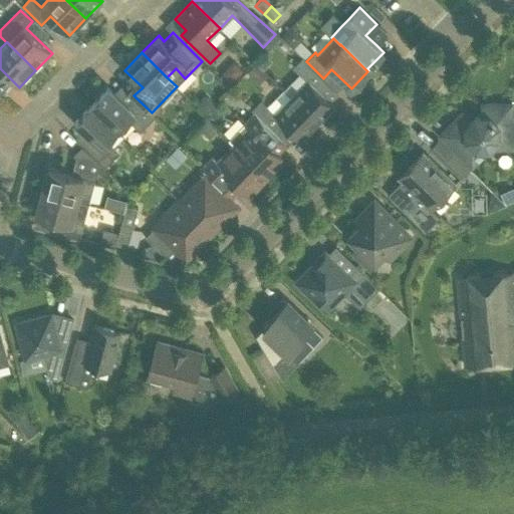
[(265,54),(256,63),(263,69),(272,60),(265,54)]
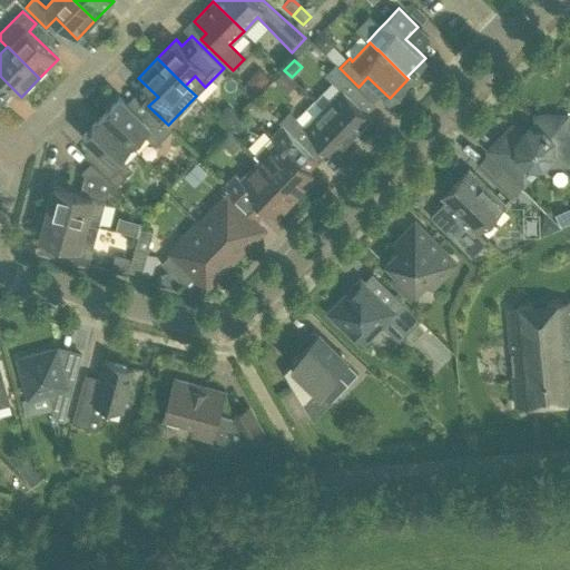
[(359,87),(340,68),(335,64),(325,75),(341,90),(323,108),(352,136),(371,117),(352,99),(361,89),(359,87)]
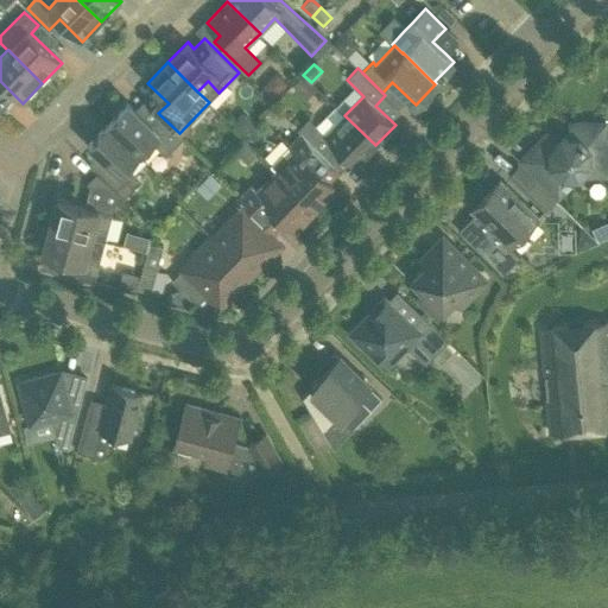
[(303,75),(292,86),(306,99),(317,89),(311,82),(303,75)]
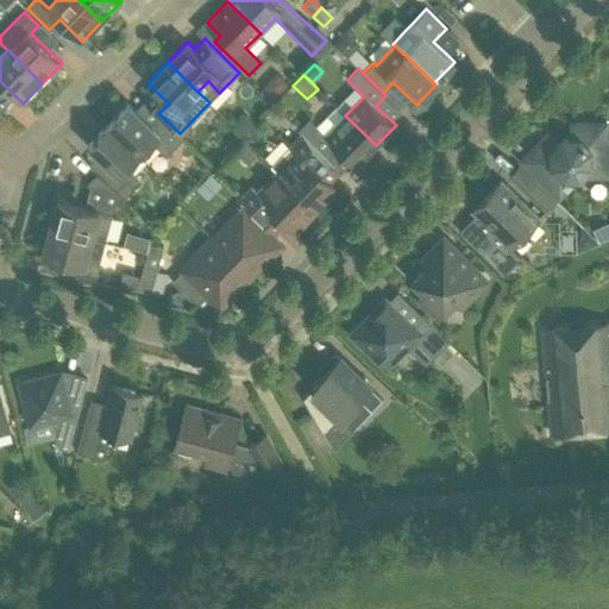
[(214,100),(227,112),(248,90),(234,77),(214,100)]
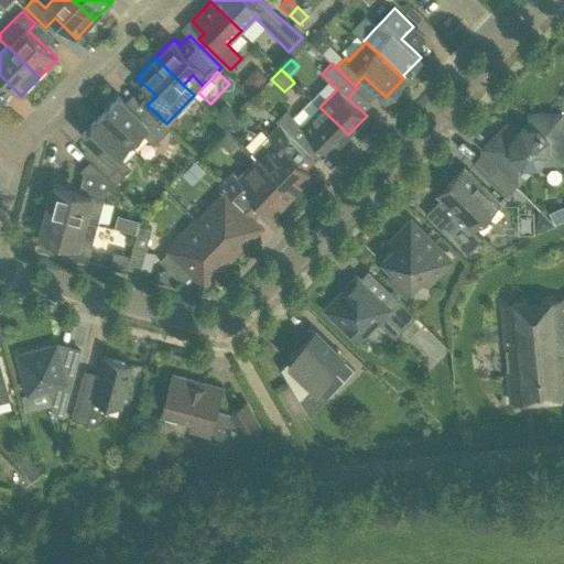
[(180,111),(191,122),(208,105),(198,94),(180,111)]
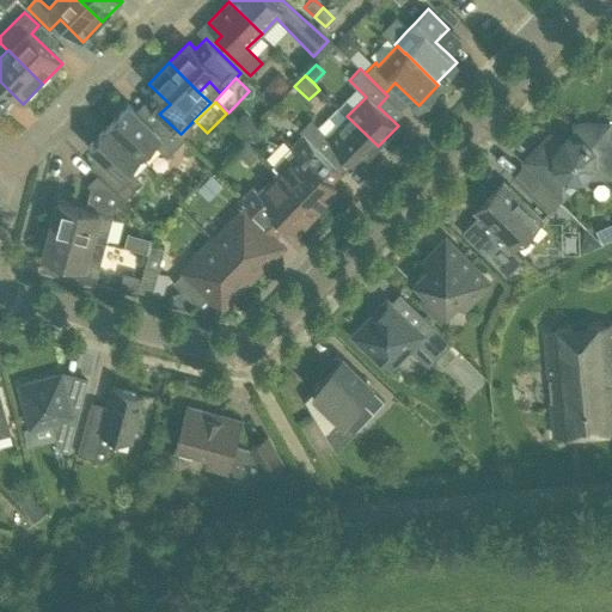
[(161,116),(151,126),(129,104),(109,124),(140,154),(152,142),(167,157),(184,139),(181,134),(161,116)]
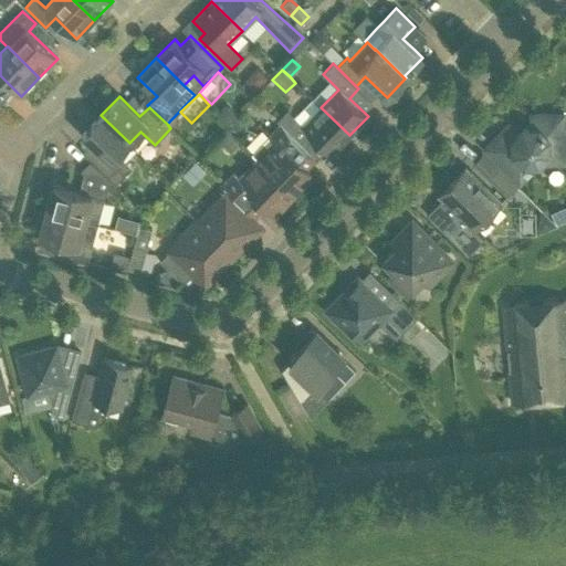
[(281,124),(303,146),(312,136),(331,154),(349,135),(321,107),(303,125),(287,109),(276,121),(281,125),(281,124)]
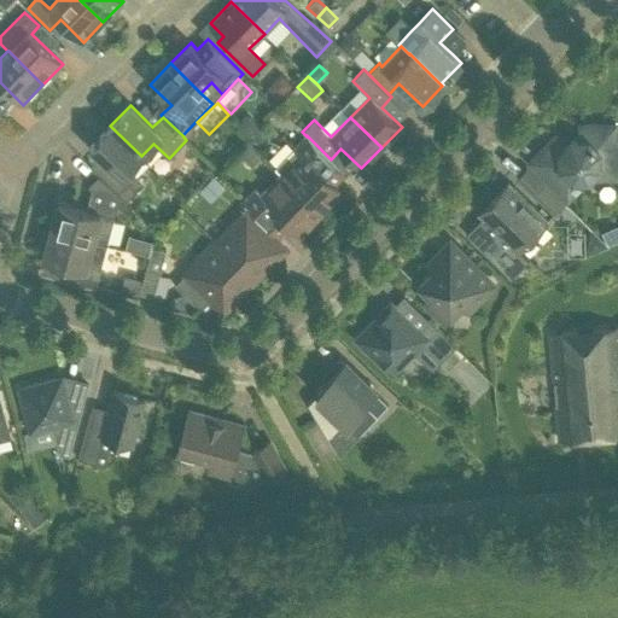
[(244,120),(238,126),(248,136),(258,127),(251,120),(244,120)]
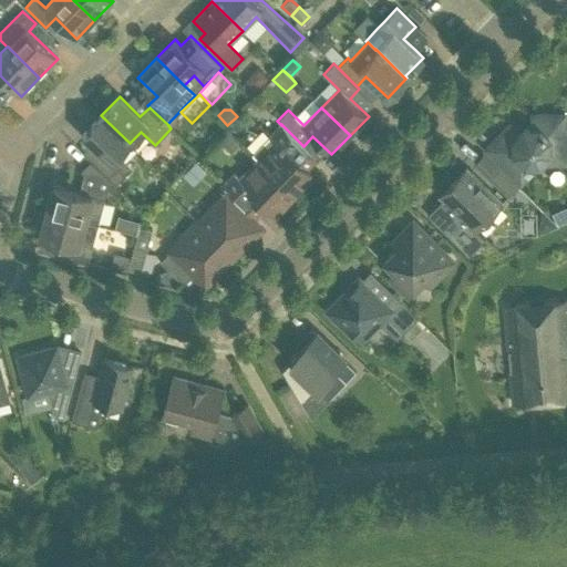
[(548,164),(566,164),(565,114),(531,115),(531,129),(524,129),(518,133),(509,124),(496,137),(509,151),(497,163),(521,184),(533,171),(533,164),(544,160),(548,164)]
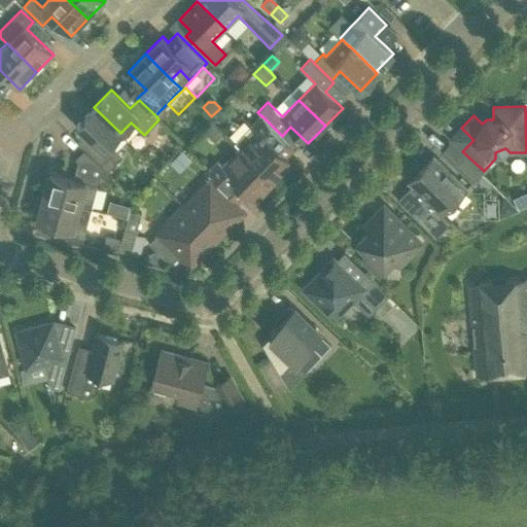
[(110,144),(120,133),(94,107),(76,125),(96,143),(88,152),(102,167),(107,172),(123,156),(110,144)]
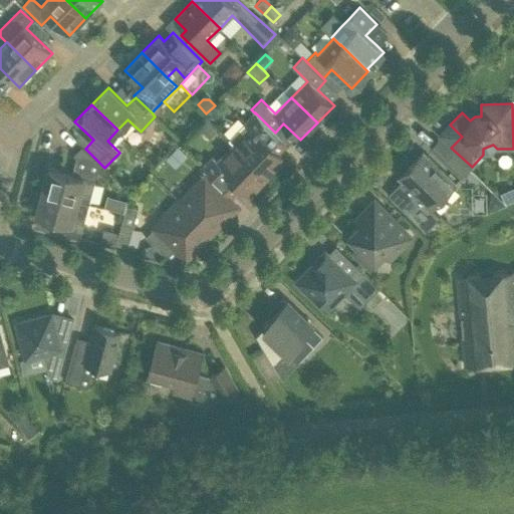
[(234,146),(265,176),(283,159),(272,148),(271,144),(279,136),(275,133),(255,112),(255,113),(229,141),(234,146)]
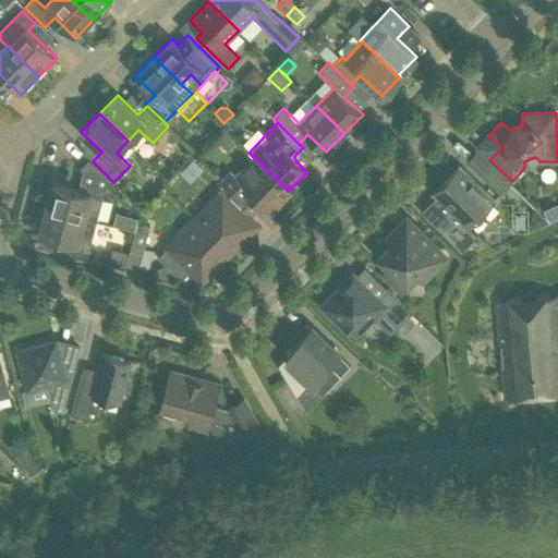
[(108,177),(93,161),(89,158),(80,168),(83,170),(77,189),(52,182),(46,207),(97,221),(104,195),(108,177)]
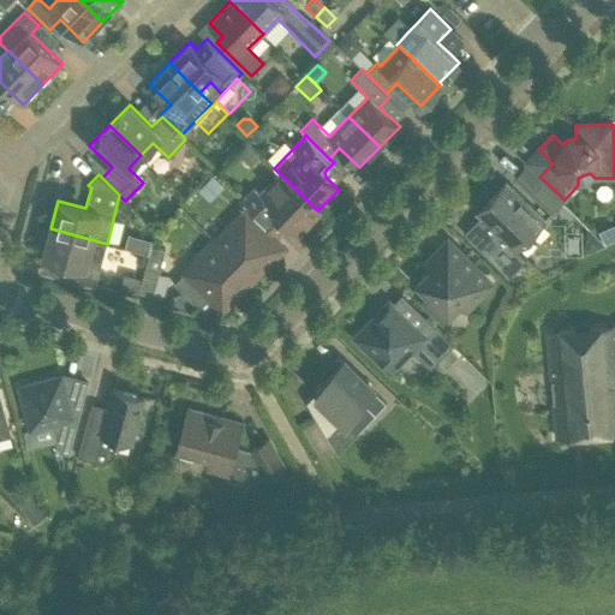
[(297,232),(317,210),(280,174),(261,195),(254,189),(242,201),(270,228),(279,219),(285,219),(297,232)]
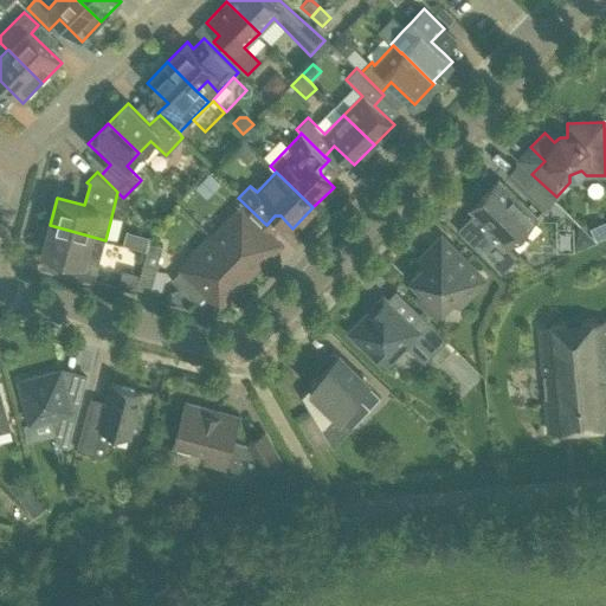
[(208,173),(194,187),(207,200),(221,185),(208,173)]
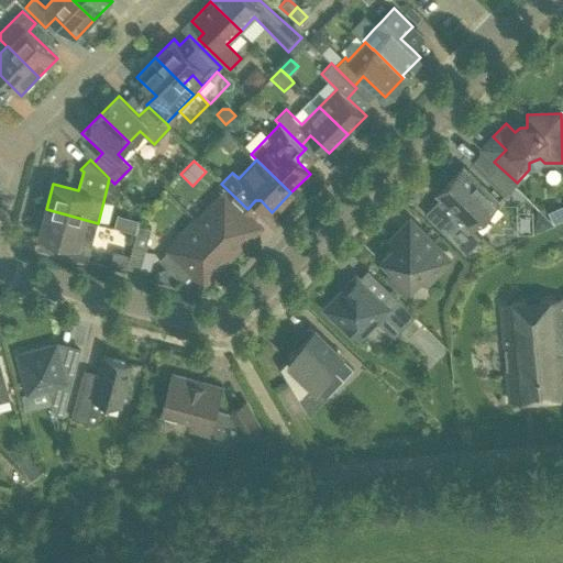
[(471,230),(498,201),(463,167),(445,185),(456,197),(446,207),(471,230)]
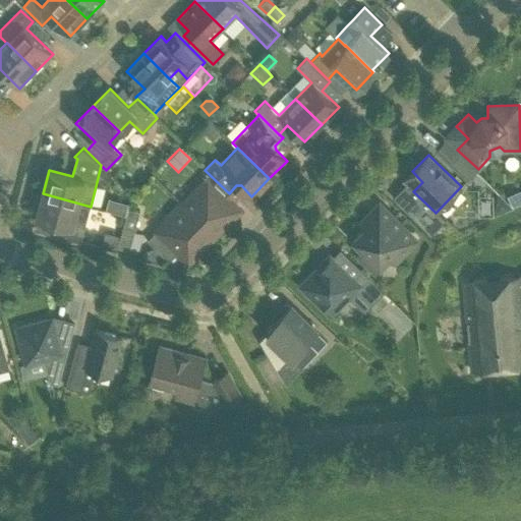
[(465,185),(475,176),(457,159),(448,169),(465,185)]
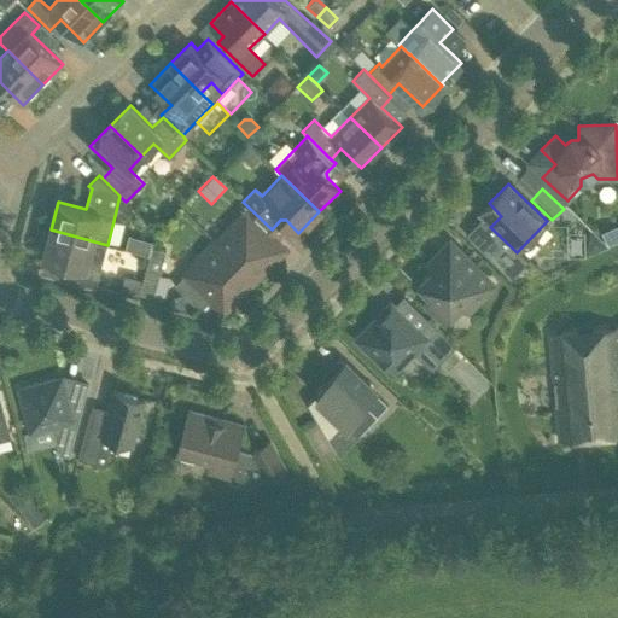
[(254,279),(274,258),(237,221),(216,243),(254,279)]
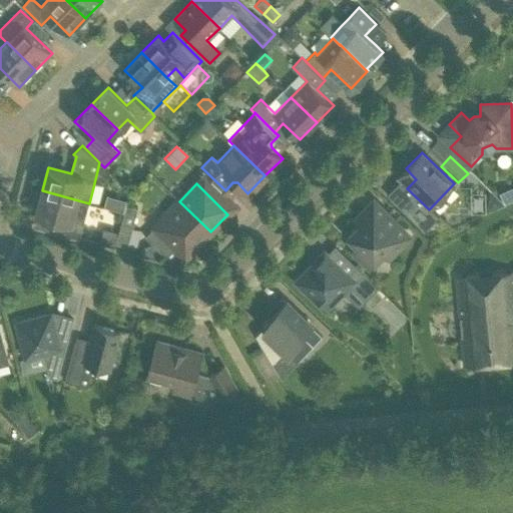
[(83,225),(89,203),(42,190),(36,213),(59,219),(56,231),(79,237),(83,225)]
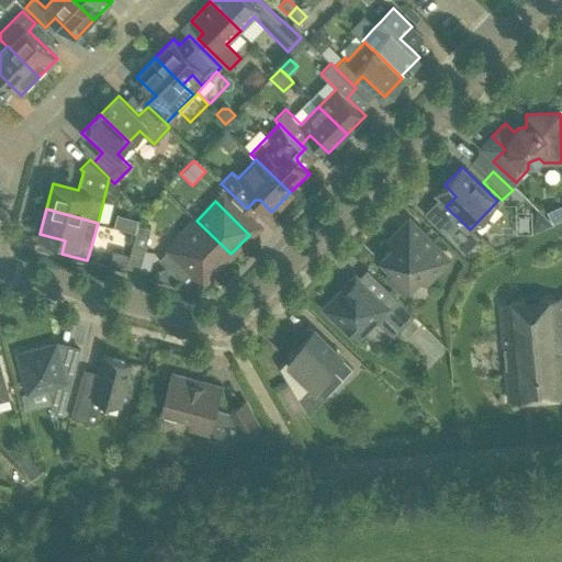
[(114,229),(135,234),(137,224),(138,222),(117,216),(114,229)]
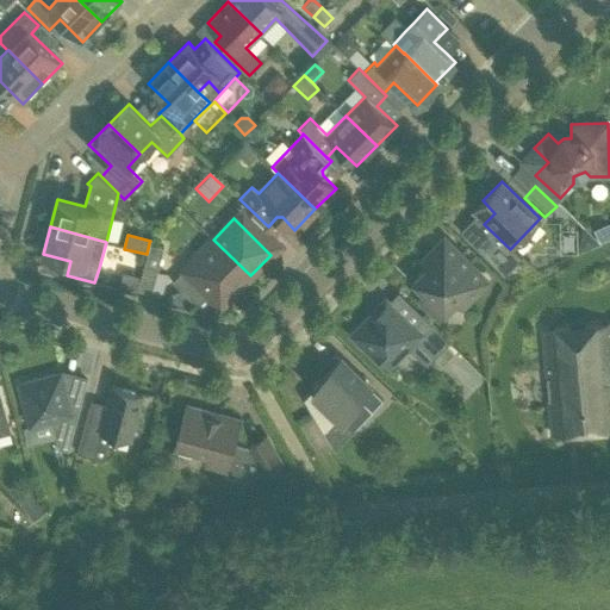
[(231,296),(250,275),(213,240),(184,269),(193,279),(181,290),(167,296),(165,302),(188,307),(193,302),(198,306),(209,294),(213,299),(224,290),(231,296)]
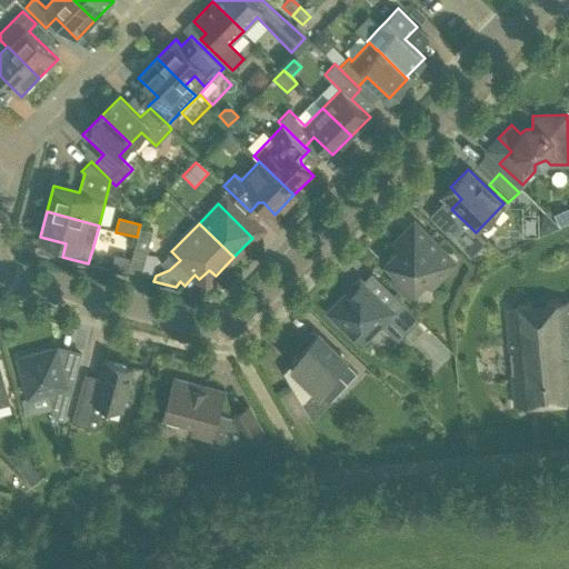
[(435,279),(452,261),(413,225),(403,236),(408,240),(387,262),(396,271),(391,276),(410,295),(430,275),(435,279)]
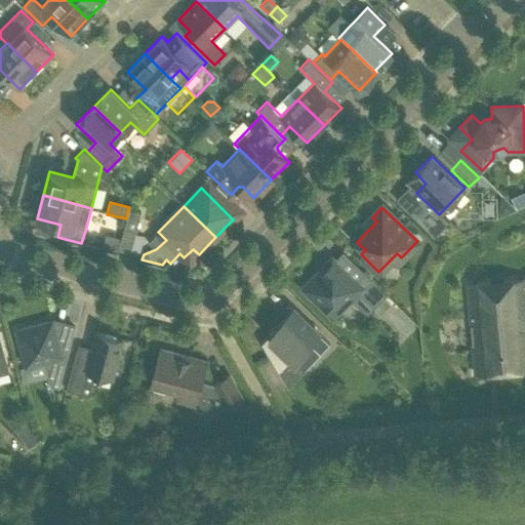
[(130,252),(140,212),(128,209),(126,218),(118,249),(130,252)]
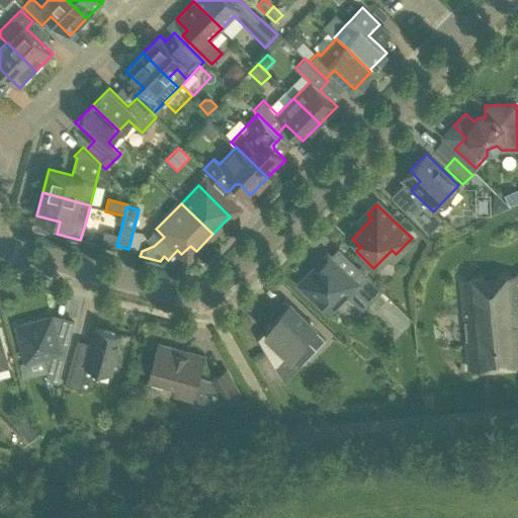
[(344,295),(360,311),(380,289),(357,266),(348,275),(327,255),(299,284),(328,312),(344,295)]
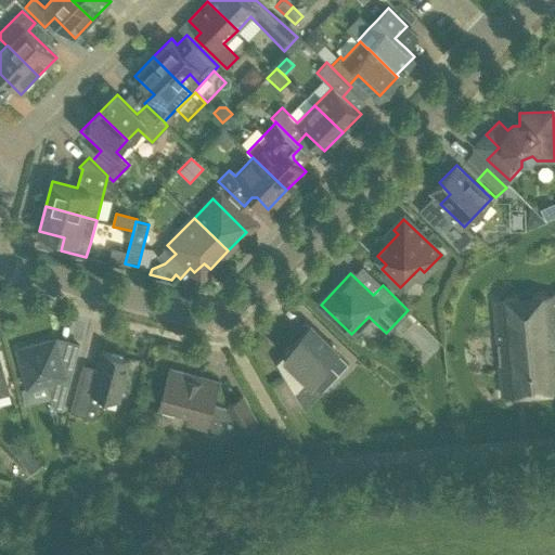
[(554,295),(494,300),(502,396),(554,390),(554,295)]
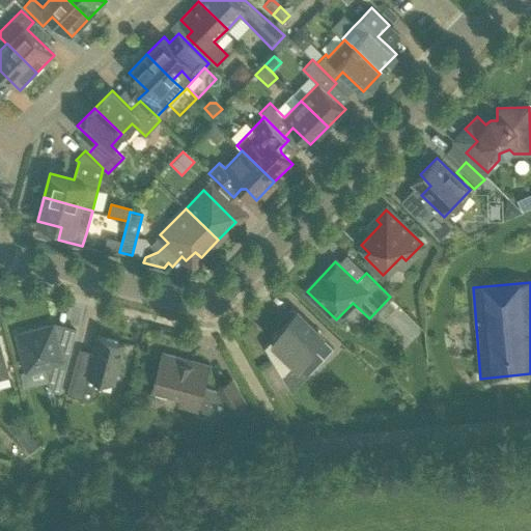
[(419,300),(418,299),(406,312),(421,327),(421,326),(419,300)]
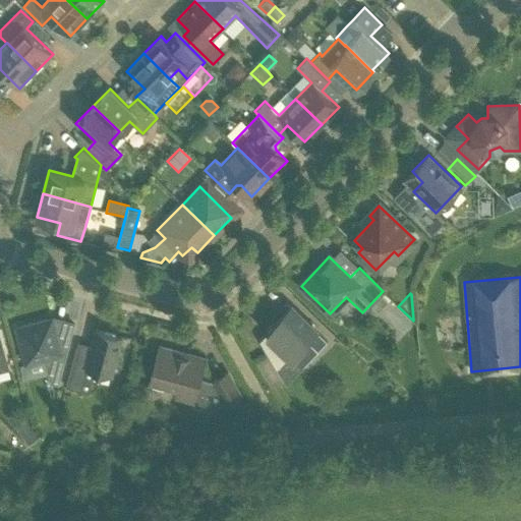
[(269,331),(259,340),(276,369),(290,354),(302,366),(303,365),(327,342),(317,333),(287,302),(278,312),(280,314),(266,329),(269,331)]
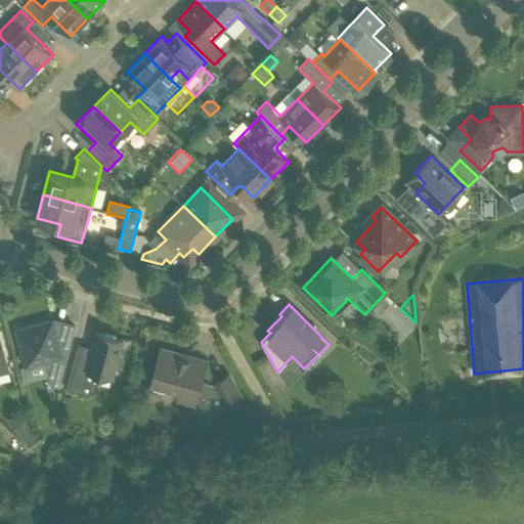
[(53,325),(51,320),(16,330),(26,365),(43,360),(50,385),(58,387),(75,326),(61,322),(53,325)]
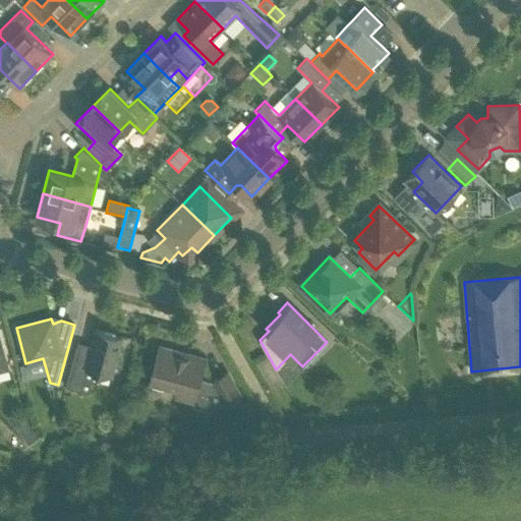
[(80,391),(87,367),(111,374),(121,337),(96,330),(90,350),(87,352),(75,349),(65,387),(80,391)]
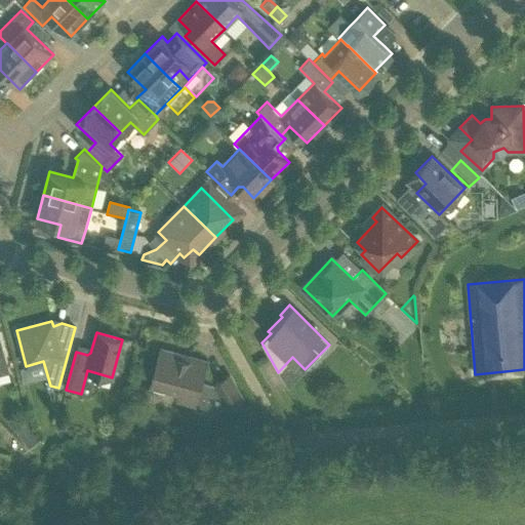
[(151,384),(179,391),(177,399),(218,410),(228,405),(229,408),(243,400),(229,374),(214,382),(215,384),(214,385),(201,381),(206,362),(160,349),(151,384)]
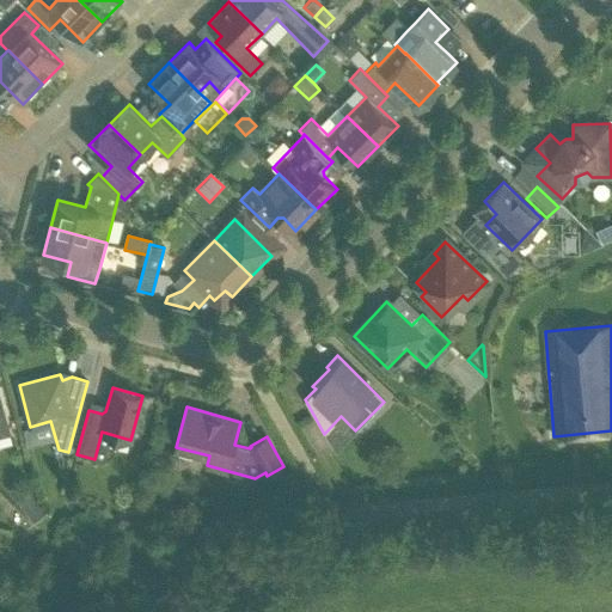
[(297,488),(289,475),(279,481),(286,494),(297,488)]
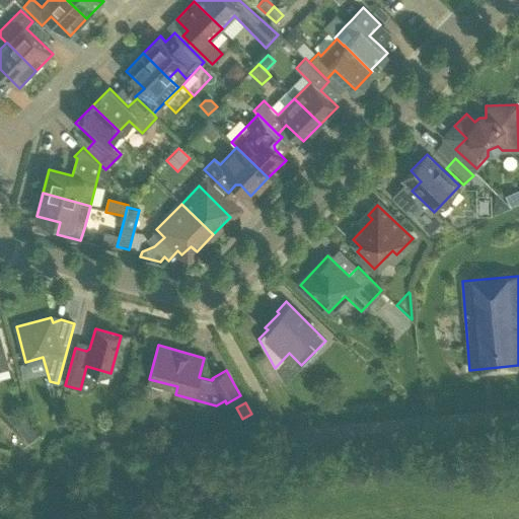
[(25,419),(15,427),(28,444),(39,436),(25,419)]
